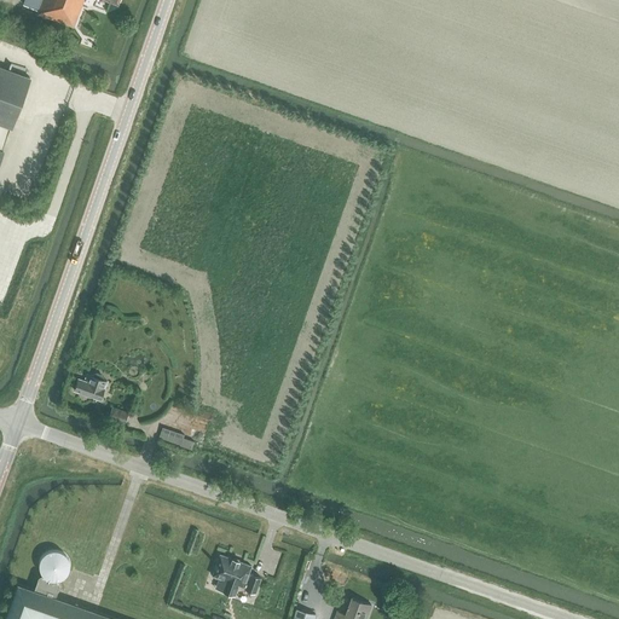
[(41,0),(38,12),(74,27),(84,0),(41,0)]
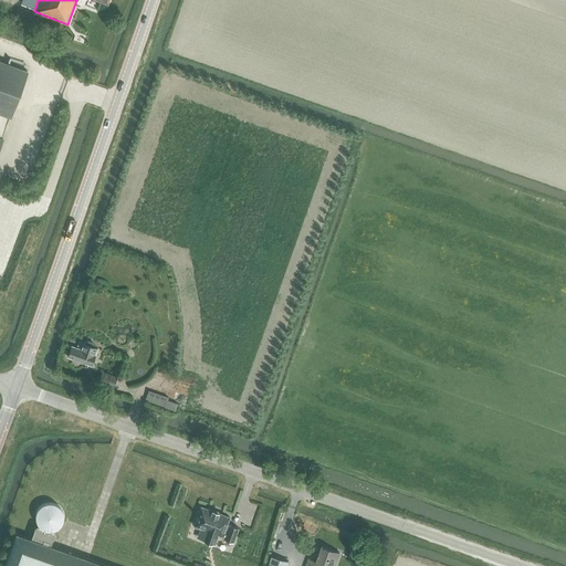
[(0,113),(11,117),(28,71),(0,60),(0,113)]
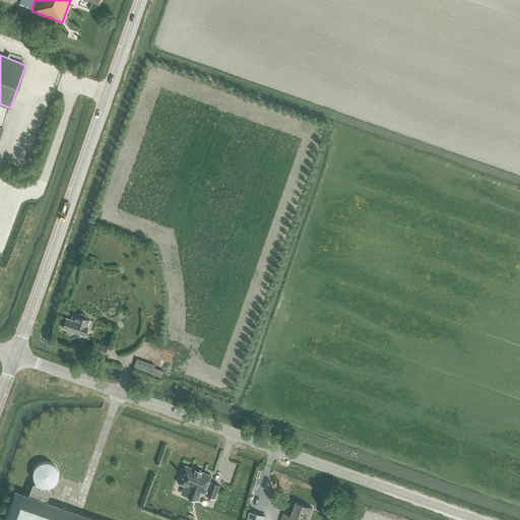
[(63,328),(84,335),(89,320),(73,314),(71,320),(66,318),(63,328)]
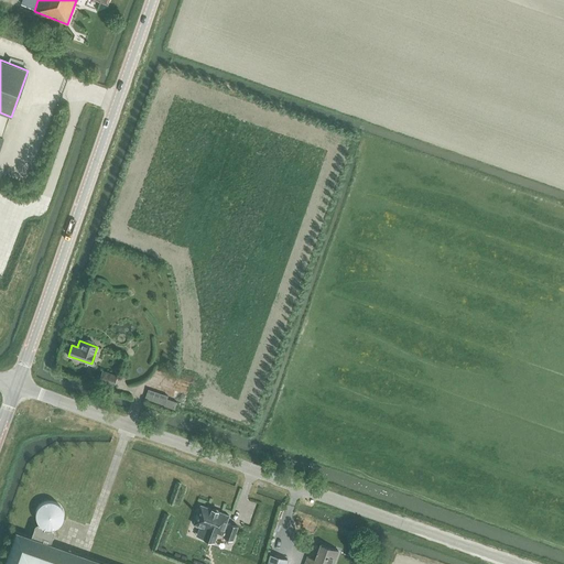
[(98,381),(112,387),(117,376),(102,370),(98,381)]
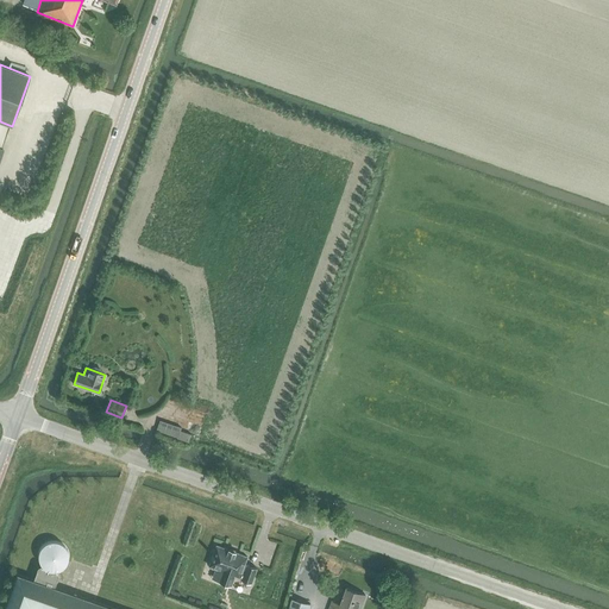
[(177,438),(189,443),(192,435),(180,431),(181,428),(161,421),(157,431),(179,438),(177,438)]
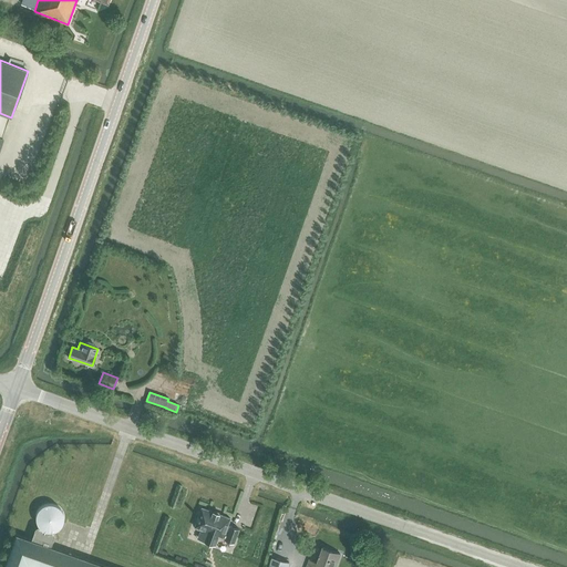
[(63,512),(62,511),(62,509),(61,508),(60,507),(59,506),(58,506),(57,505),(55,504),(54,504),(53,504),(52,503),(51,503),(48,503),(47,504),(45,504),(44,504),(43,505),(42,505),(41,506),(40,507),(39,508),(38,508),(38,509),(37,511),(37,512),(35,513),(35,515),(35,516),(35,517),(35,518),(35,519),(35,521),(35,523),(37,524),(37,525),(38,526),(38,527),(35,528),(31,540),(17,535),(4,566),(106,566),(51,547),(55,535),(54,532),(55,532),(57,531),(58,531),(59,529),(60,528),(61,527),(62,526),(62,525),(63,524),(63,523),(64,522),(64,521),(64,519),(64,517),(64,516),(64,515),(64,514),(63,513),(63,512)]
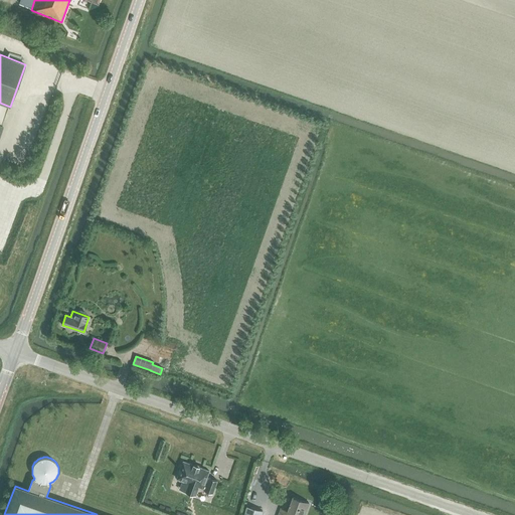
[(183,481),(180,490),(195,495),(199,487),(205,489),(204,491),(212,494),(217,482),(206,478),(209,471),(183,462),(177,479),(183,481)]
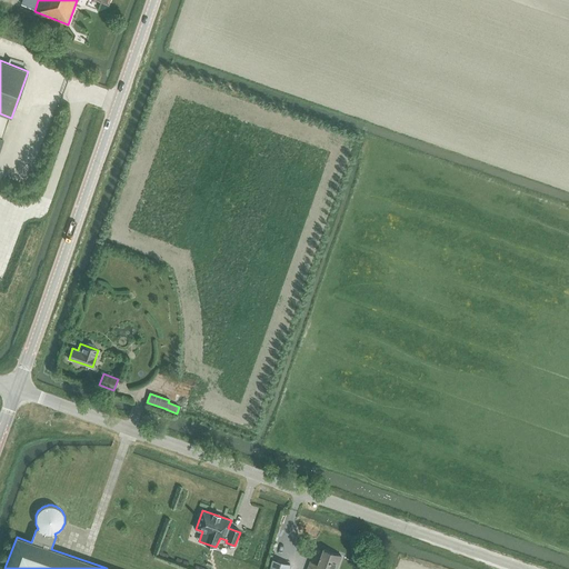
[(307,568),(337,568),(341,556),(323,549),(318,565),(310,561),(307,568)]
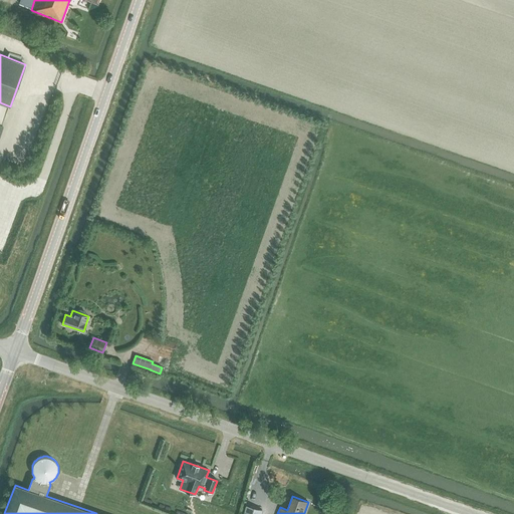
All buildings are outlined.
